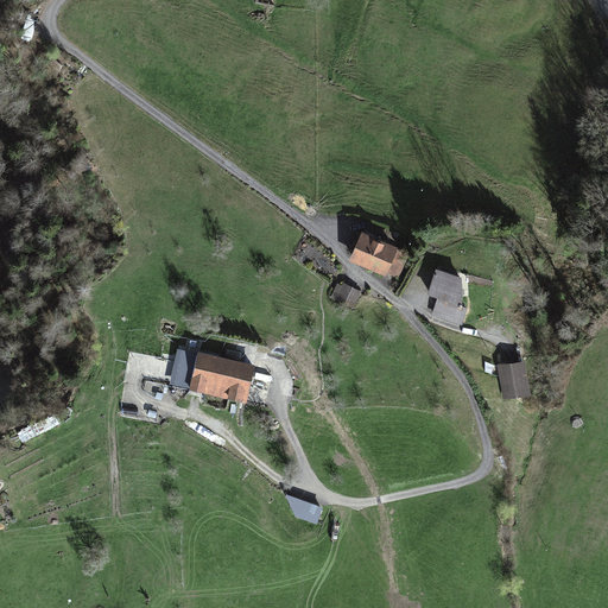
[(398,247),(358,233),(348,260),(388,273),(398,247)]
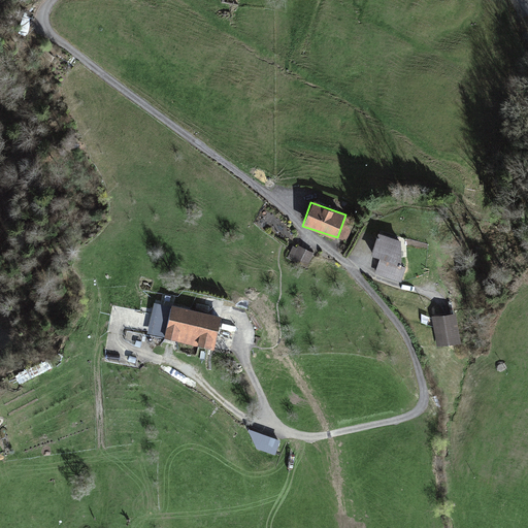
[(399,239),(377,233),(371,255),(380,258),(375,275),(403,284),(407,268),(399,264),(399,239)]
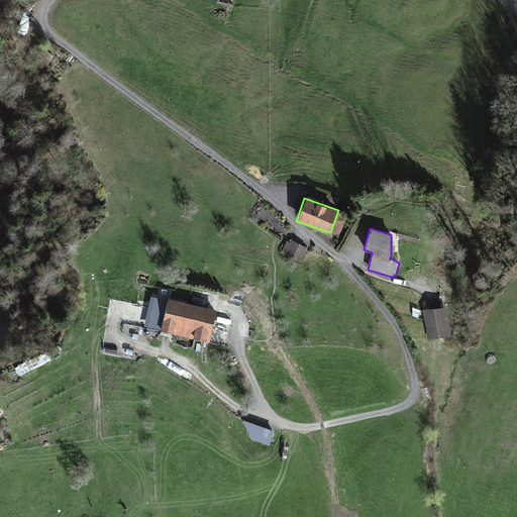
[(288,241),(282,255),(301,264),(307,249),(288,241)]
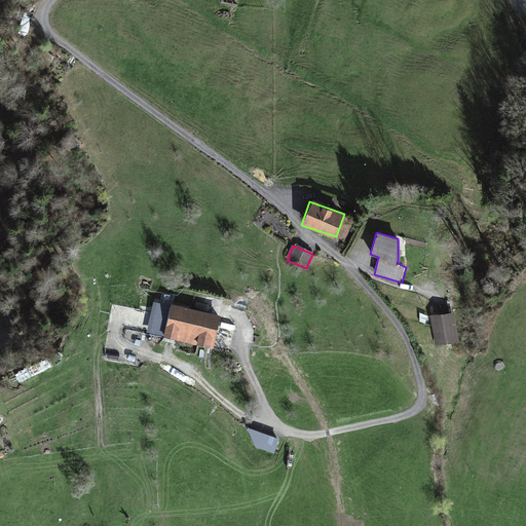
[(221,314),(155,301),(149,334),(215,347),(221,314)]
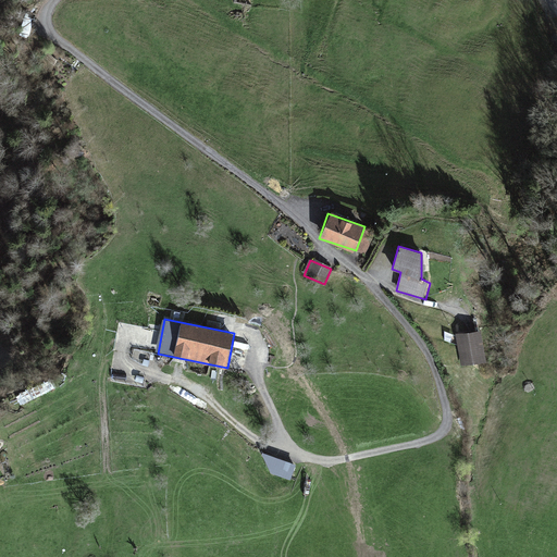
[(481,332),(455,336),(460,369),(486,364),(481,332)]
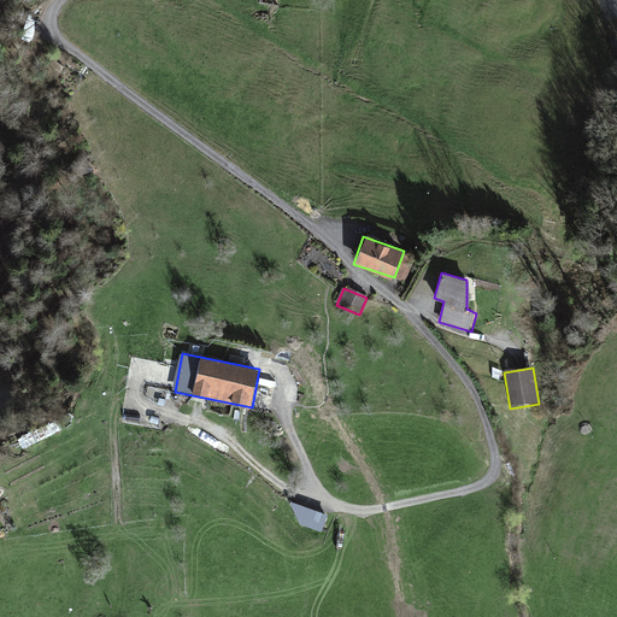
[(140,371),(139,382),(159,385),(160,374),(140,371)]
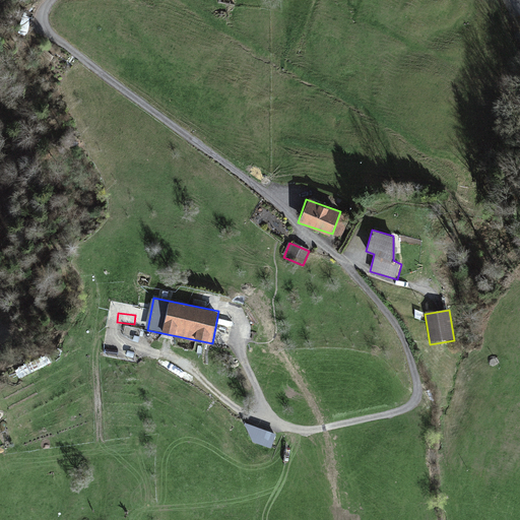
[(19,377),(51,361),(47,351),(15,369),(19,377)]
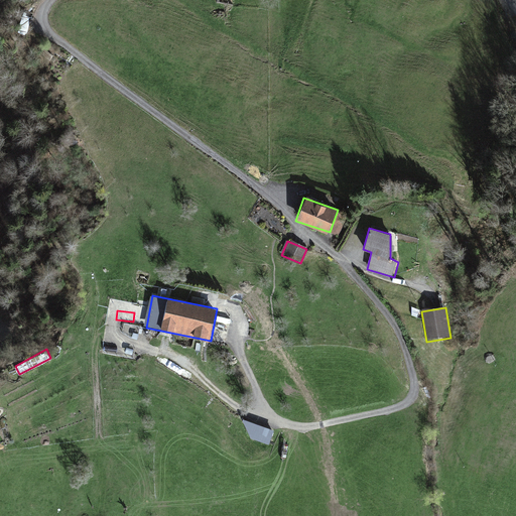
[(273,432),(242,420),(252,438),(268,445),(273,432)]
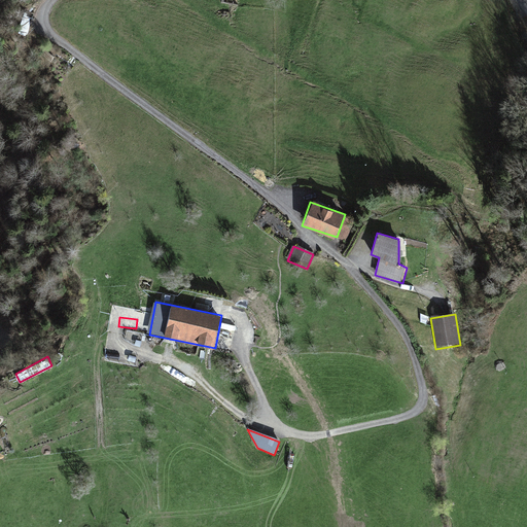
All buildings are outlined.
